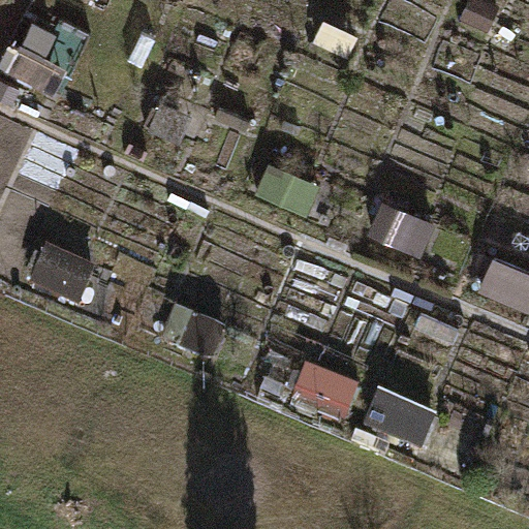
[(488,29),(499,3),(492,0),(467,0),(460,17),(488,29)]
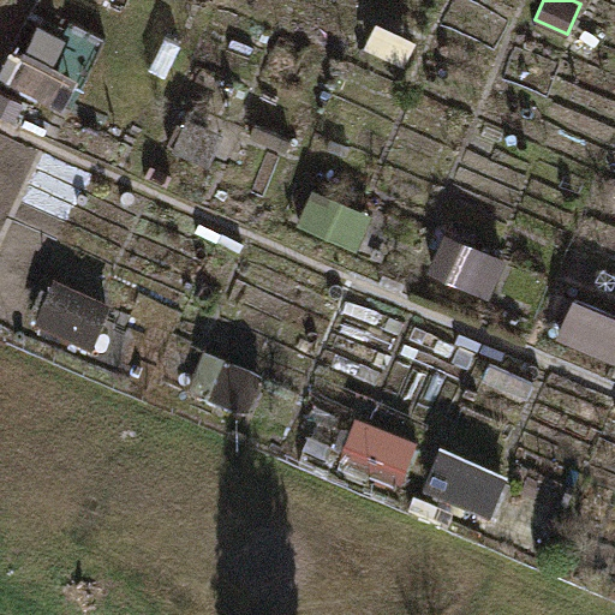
[(354,251),(372,216),(315,187),(297,224),(354,251)]
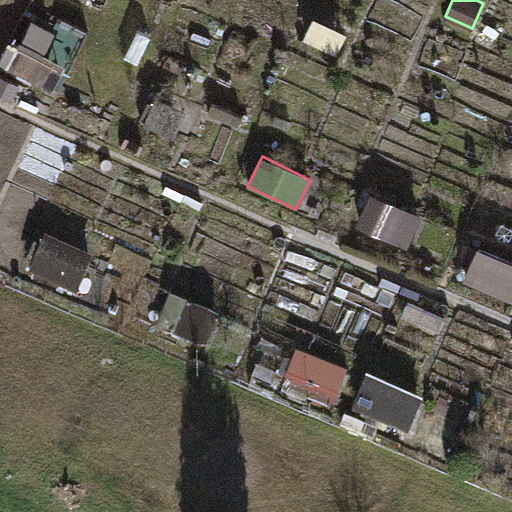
[(420,216),(370,192),(355,223),(405,247),(420,216)]
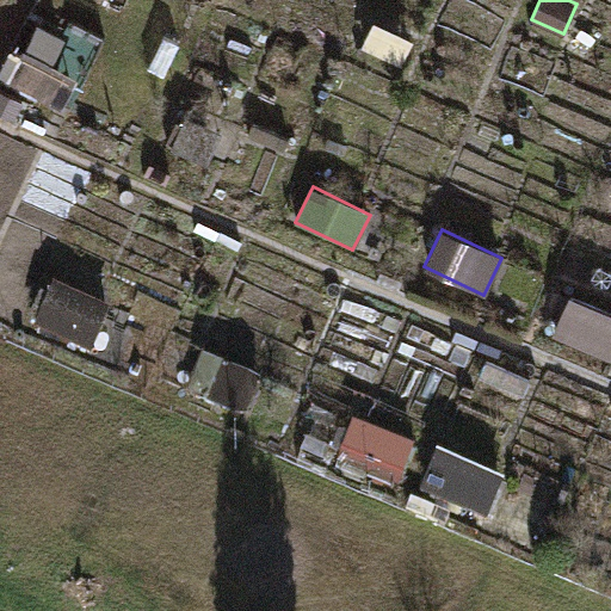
[(610,362),(610,314),(571,296),(551,335),(610,362)]
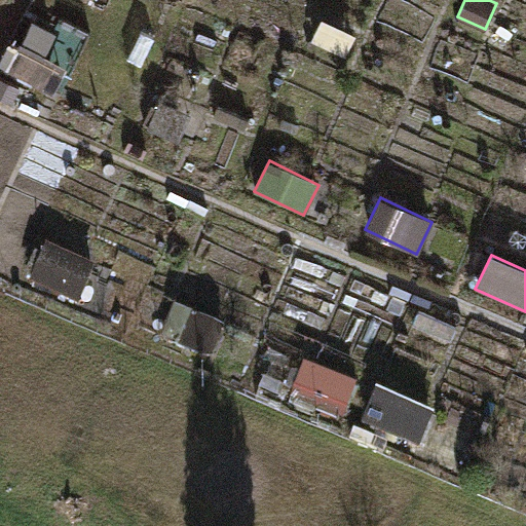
[(359,386),(306,365),(292,400),(344,421),(359,386)]
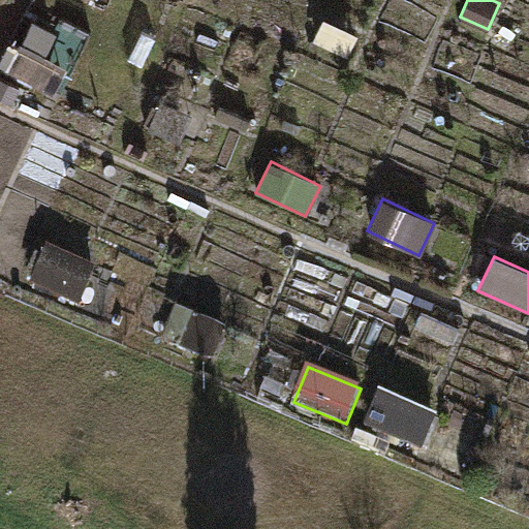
[(419,455),(436,422),(382,396),(366,430),(419,455)]
